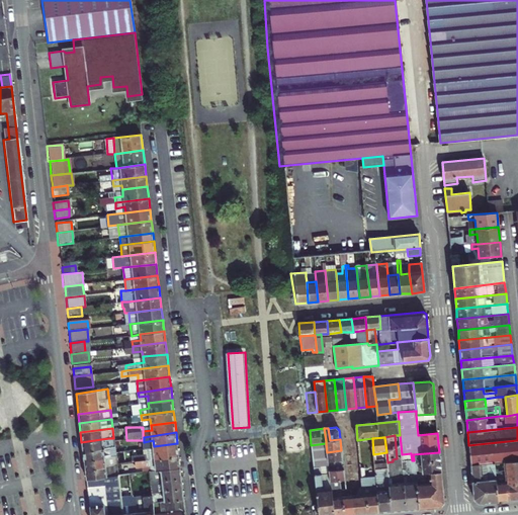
[(81,442),(82,451),(114,447),(113,438),(109,438),(110,442),(101,443),(101,439),(81,442)]
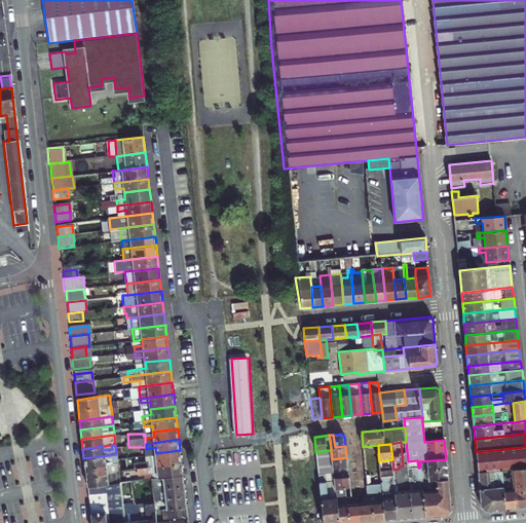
[(478,474),(491,472),(492,476),(501,476),(501,475),(501,471),(512,470),(525,468),(525,447),(476,452),(478,474)]
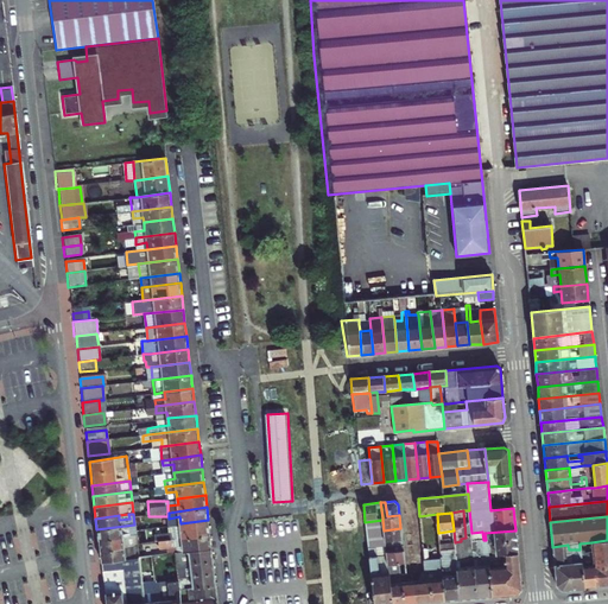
[(170,525),(171,539),(209,534),(208,520),(181,523),(170,525)]
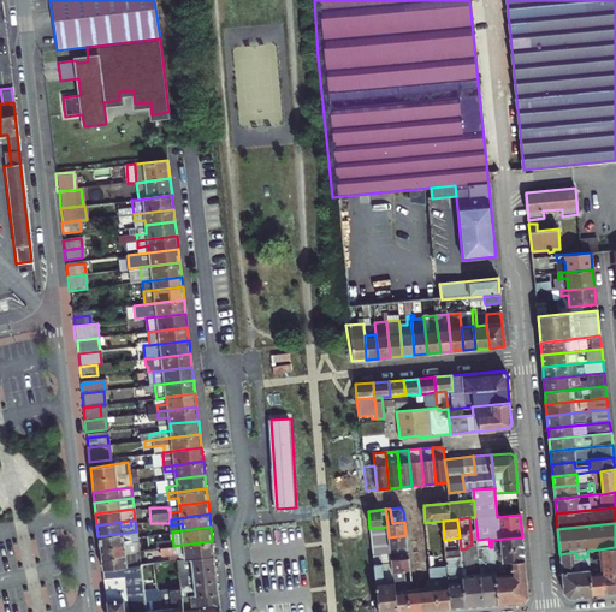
[(369,529),(378,611),(397,611),(394,582),(394,572),(392,565),(391,553),(389,538),(388,527),(369,529)]
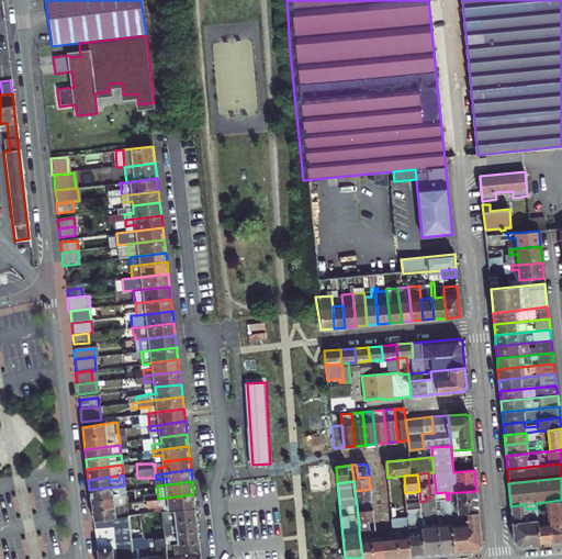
[(89,490),(90,500),(125,495),(124,485),(89,490)]
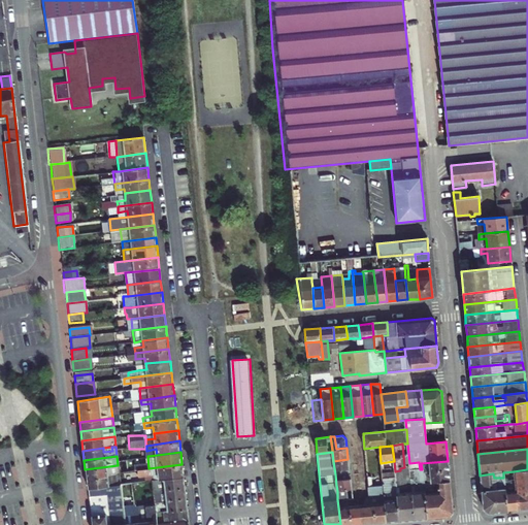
[(333,461),(335,474),(350,473),(348,459),(333,461)]
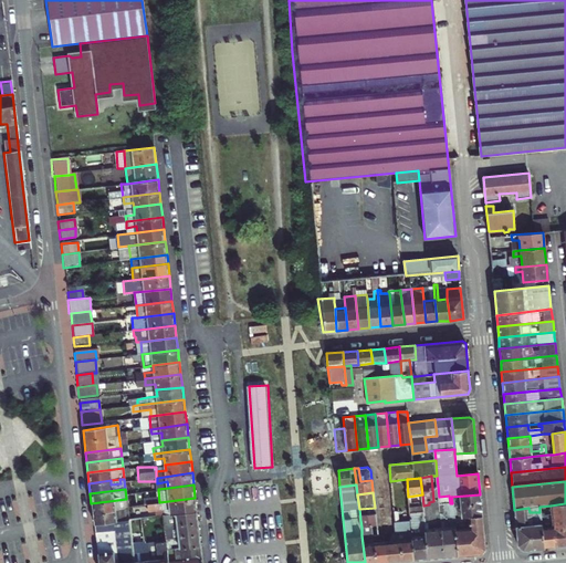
[(452,503),(453,508),(481,506),(480,494),(451,497),(452,503)]
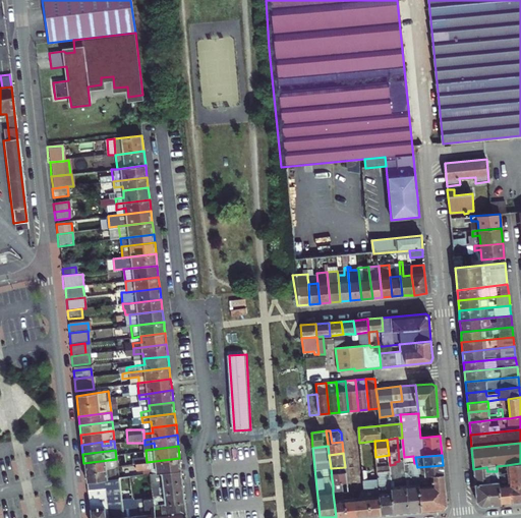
[(157,466),(157,472),(181,469),(179,458),(147,462),(148,467),(157,466)]
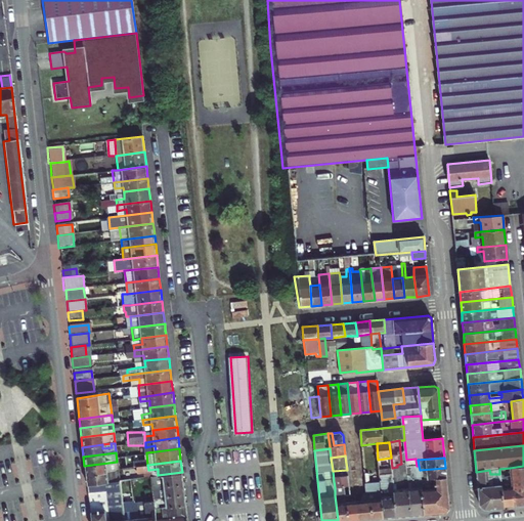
[(84,466),(85,475),(118,471),(117,462),(84,466)]
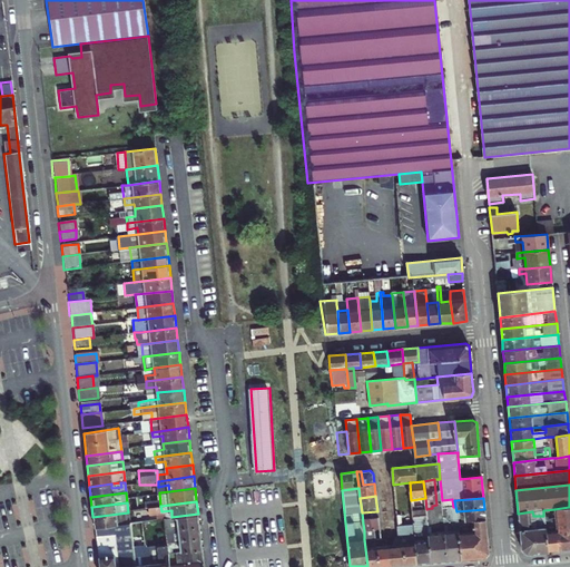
[(458,531),(458,522),(457,511),(455,507),(453,507),(446,508),(448,517),(450,533),(458,531)]
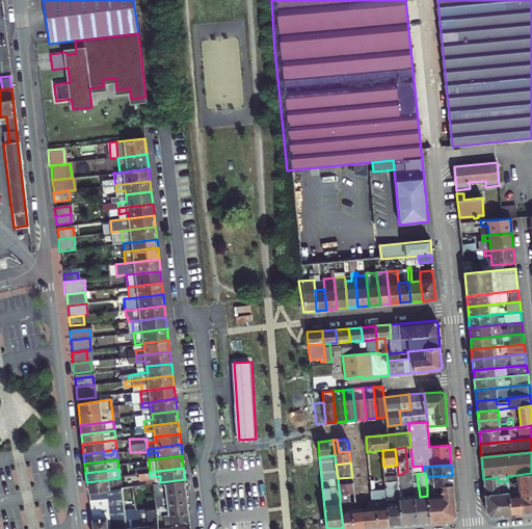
[(519,487),(520,492),(522,514),(531,513),(531,473),(517,475),(519,483),(519,487)]
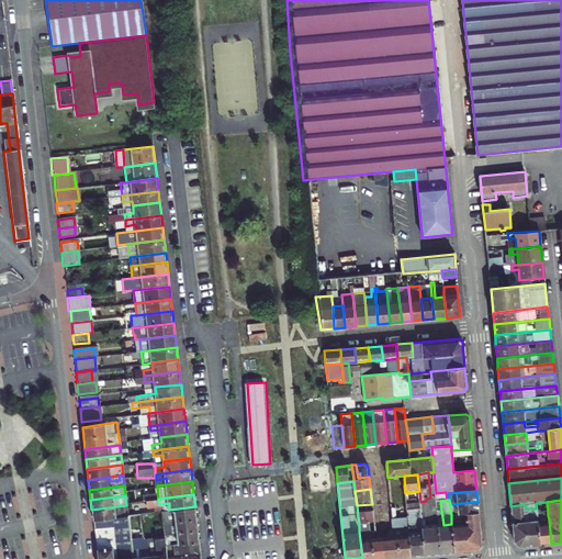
[(450,504),(451,515),(479,512),(478,506),(478,502),(450,504)]
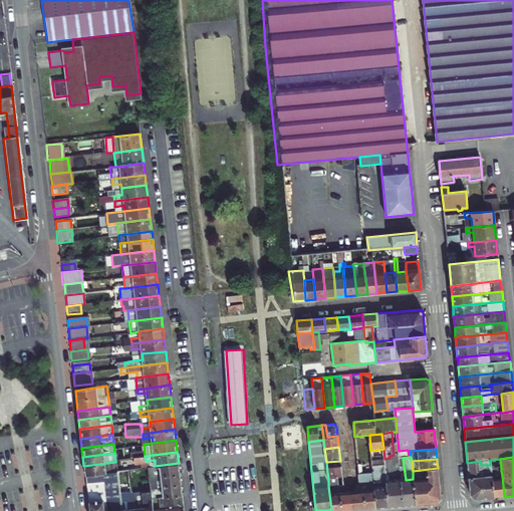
[(327,472),(328,478),(342,476),(342,475),(340,461),(326,462),(327,472)]
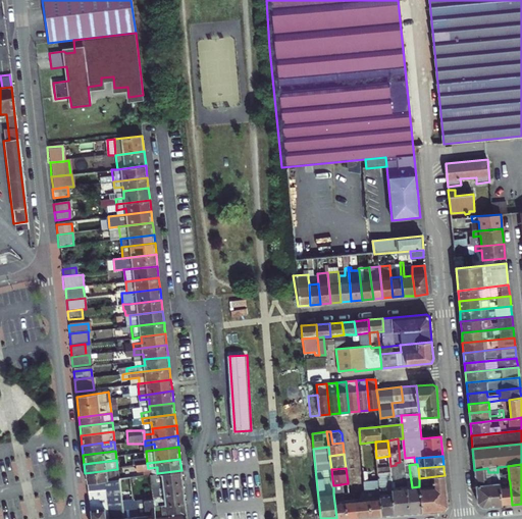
[(483,508),(502,506),(500,483),(499,478),(499,474),(498,472),(488,472),(487,468),(474,470),(477,504),(483,508)]
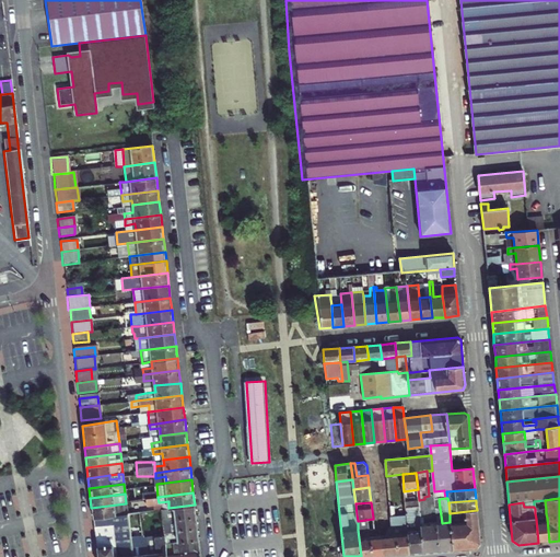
[(91,508),(92,519),(128,513),(126,503),(91,508)]
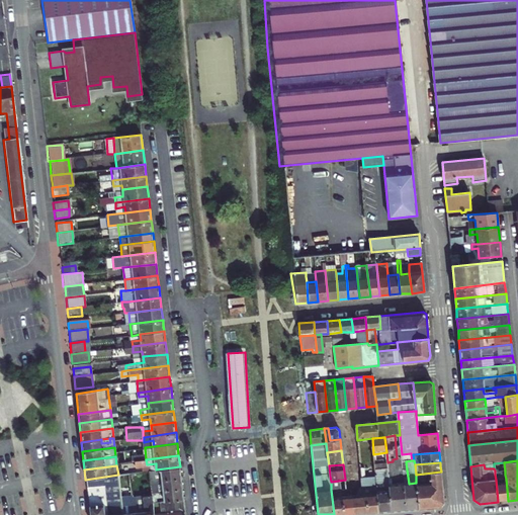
[(150,470),(151,481),(181,477),(180,466),(156,469),(150,470)]
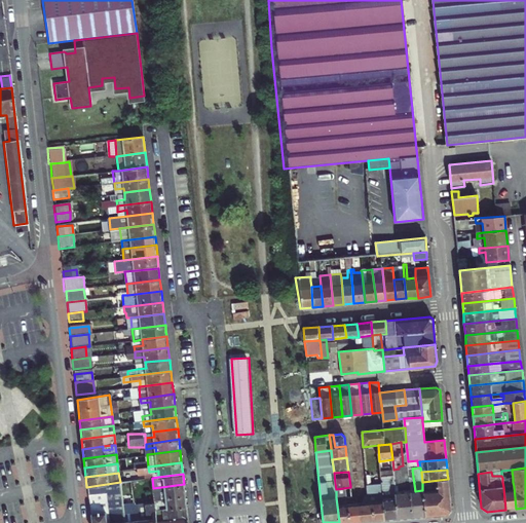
[(383,501),(385,521),(398,520),(393,477),(384,478),(383,474),(381,475),(381,484),(382,494),(383,501)]
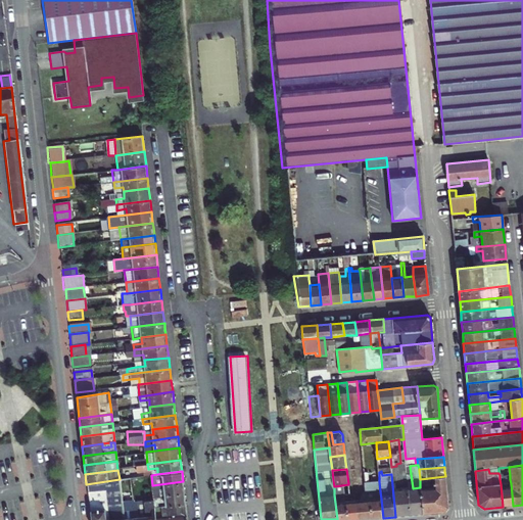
[(391,474),(395,517),(412,516),(408,475),(407,472),(391,474)]
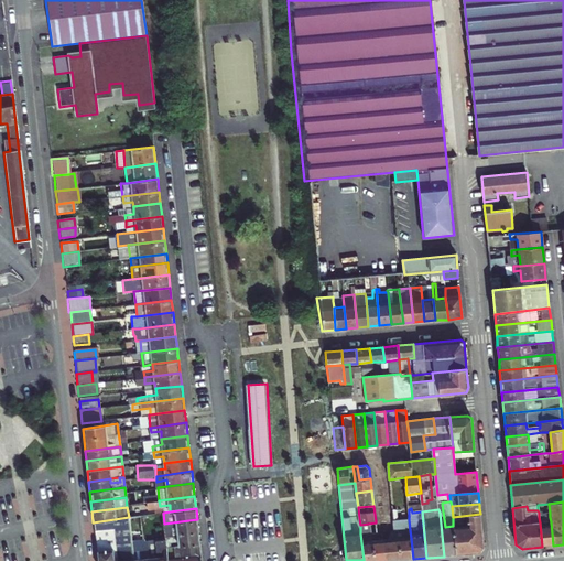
[(440,513),(444,557),(456,556),(453,526),(445,527),(443,511),(440,513)]
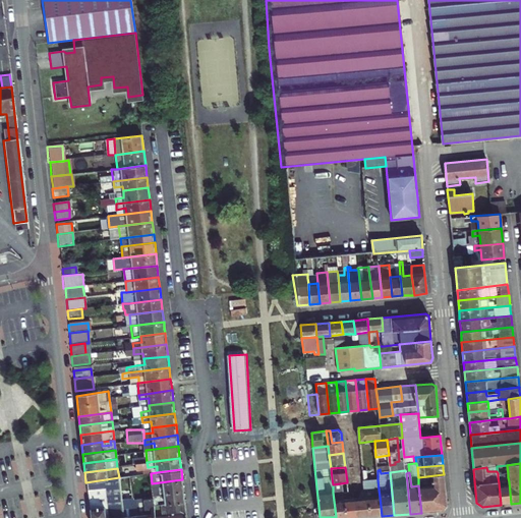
[(418,485),(421,513),(444,511),(447,505),(444,474),(418,477),(418,485)]
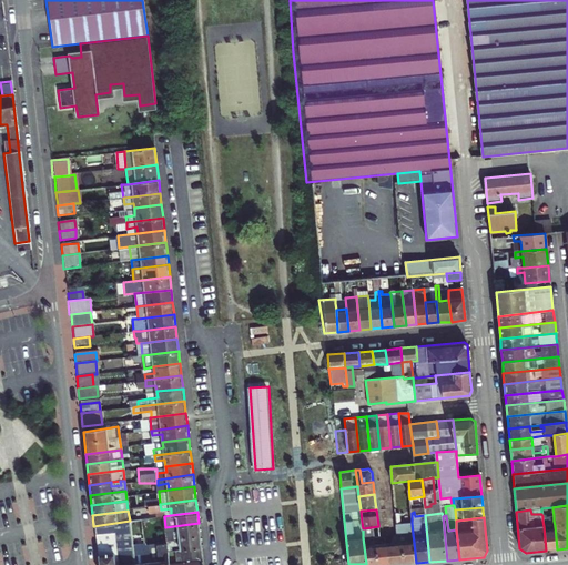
[(114,532),(118,564),(134,564),(132,546),(131,536),(130,521),(93,526),(94,534),(114,532)]
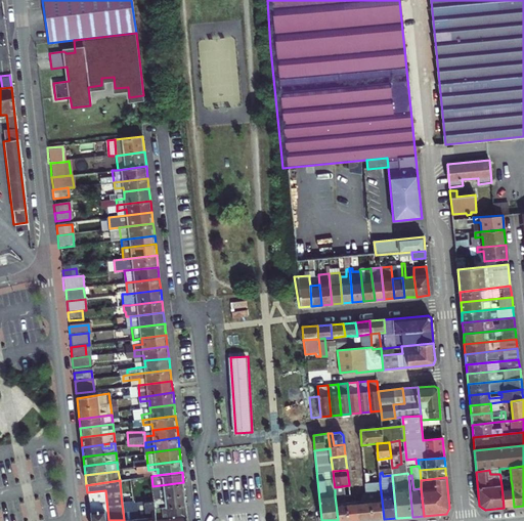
[(153,486),(154,497),(184,493),(183,482),(153,486)]
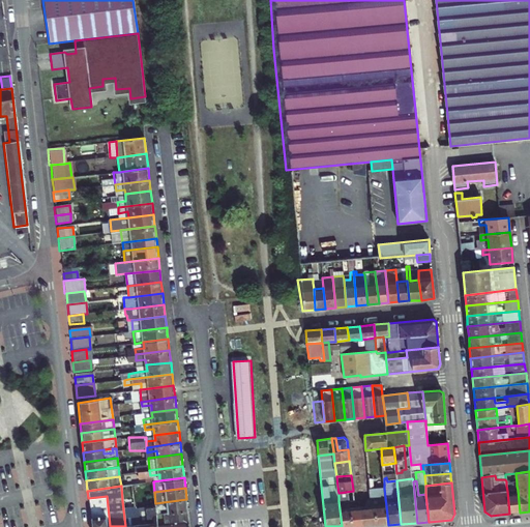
[(362,526),(365,526),(369,526),(382,526),(388,525),(386,505),(385,498),(384,488),(370,490),(370,499),(366,502),(365,507),(360,508),(362,526)]
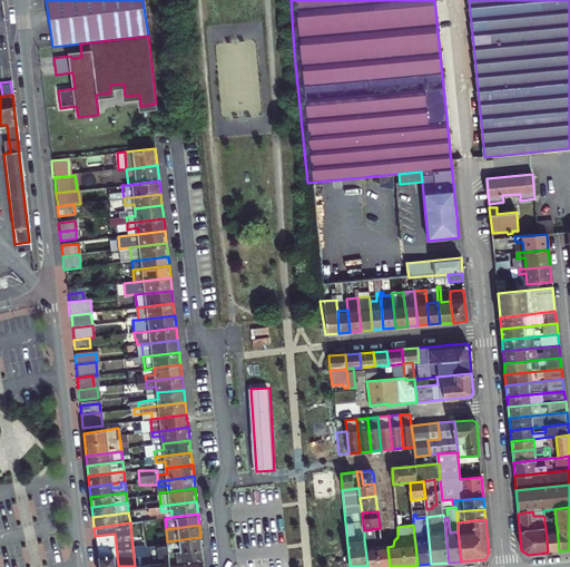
[(546,528),(548,553),(559,551),(557,527),(546,528)]
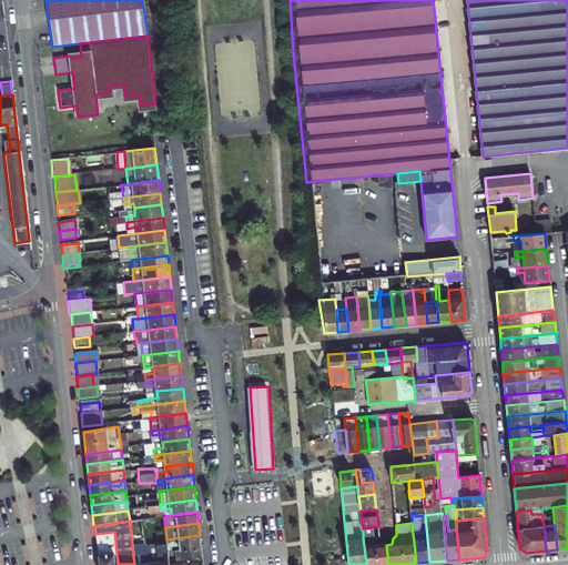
[(366,564),(378,564),(376,545),(375,541),(375,537),(379,537),(378,526),(363,528),(363,537),(366,564)]
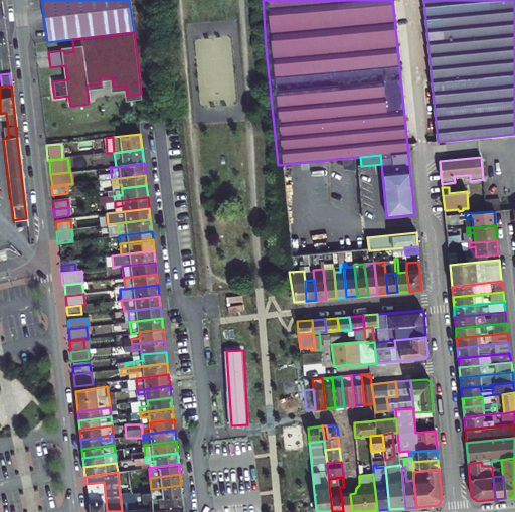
[(107,511),(104,482),(86,484),(89,511),(107,511)]
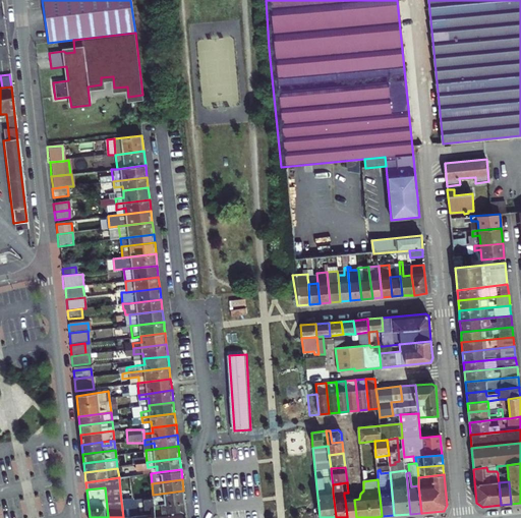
[(166,498),(167,504),(184,501),(183,491),(153,495),(153,498),(153,500),(166,498)]
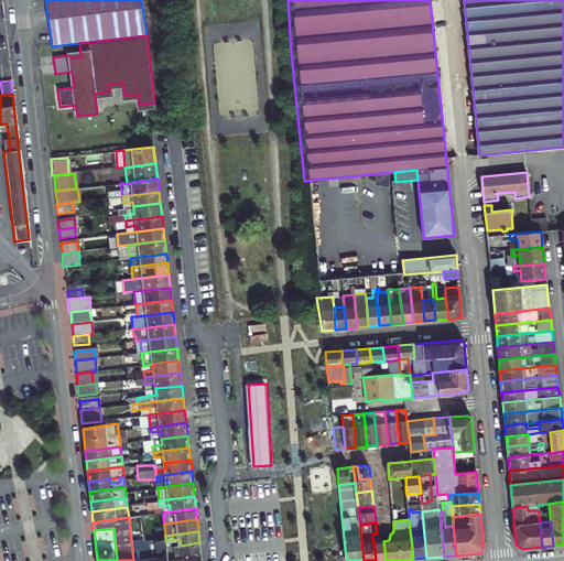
[(386,560),(383,541),(382,538),(380,535),(377,533),(372,533),(372,537),(373,541),(376,560),(386,560)]
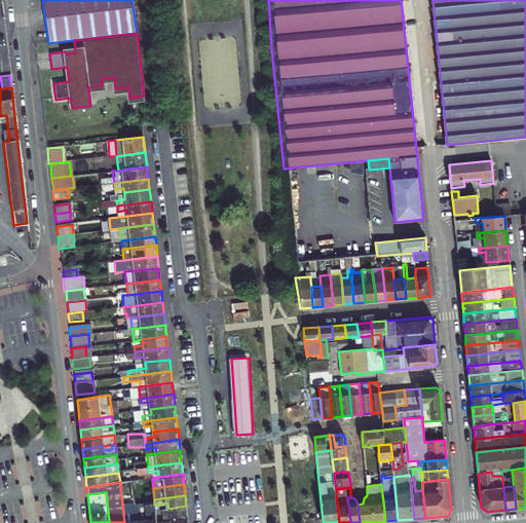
[(154,502),(137,503),(139,522),(155,522),(156,519),(154,505),(154,502)]
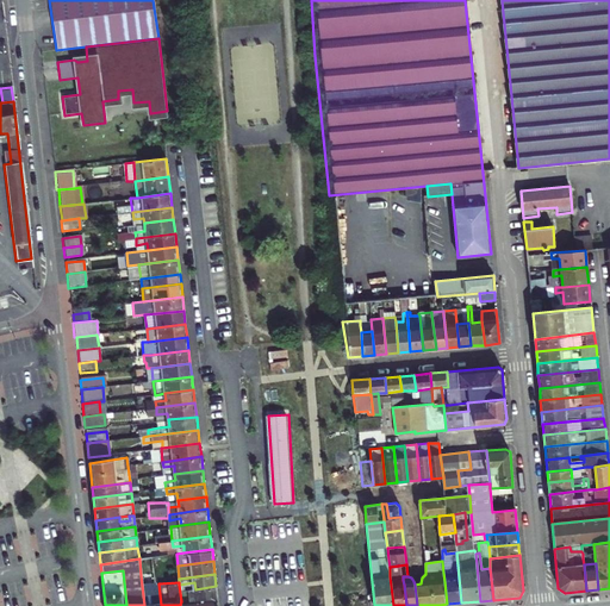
[(144,605),(161,605),(159,583),(142,586),(144,605)]
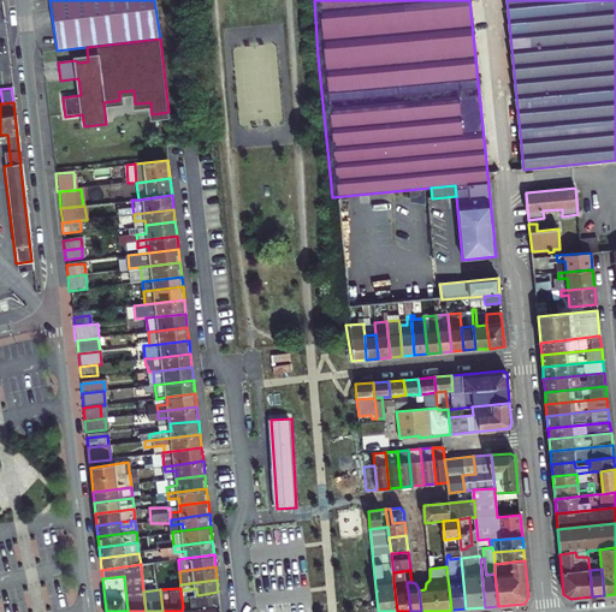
[(190,598),(191,607),(220,604),(218,592),(197,595),(197,596),(190,598)]
